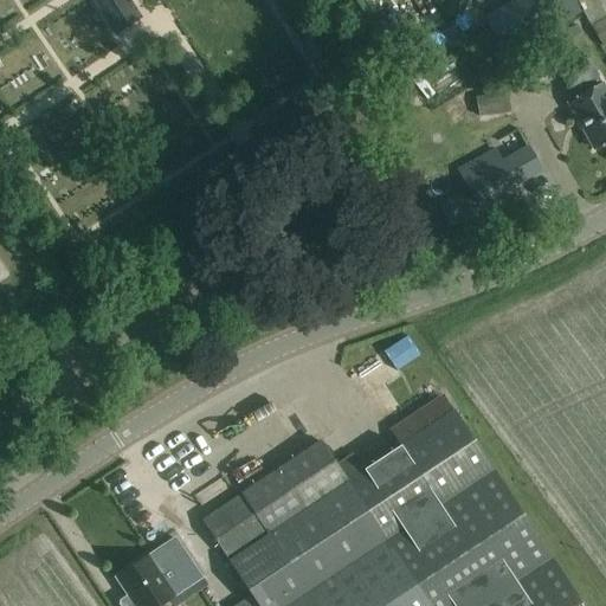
[(140,18),(128,0),(94,0),(116,33),(140,18)]
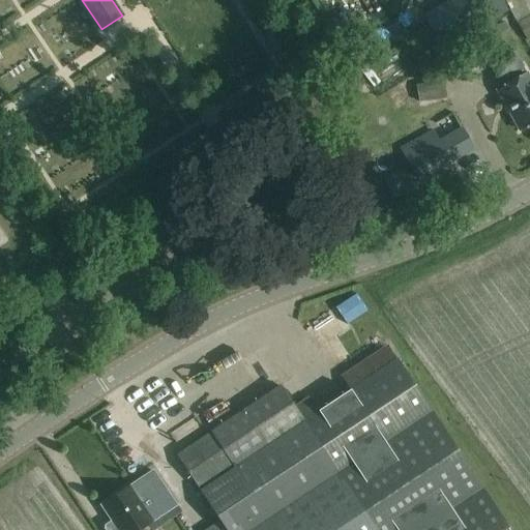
[(468,34),(509,10),(516,23),(529,13),(529,0),(482,0),(457,16),(468,34)]
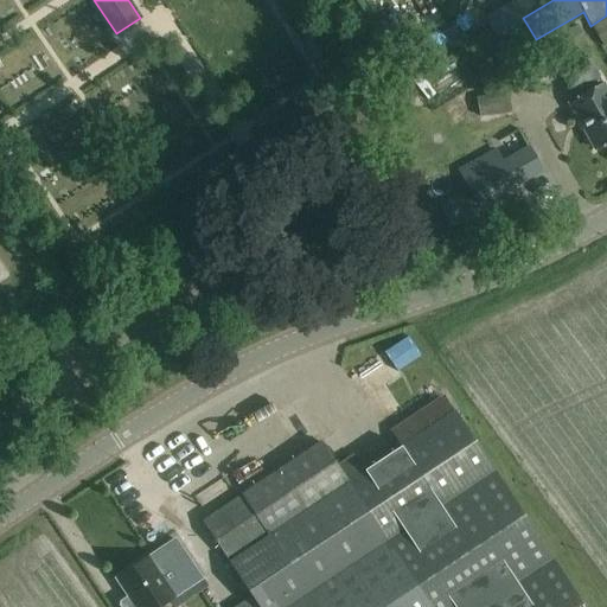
[(595,149),(606,141),(606,91),(587,57),(561,72),(572,91),(579,87),(583,95),(569,103),(595,149)]
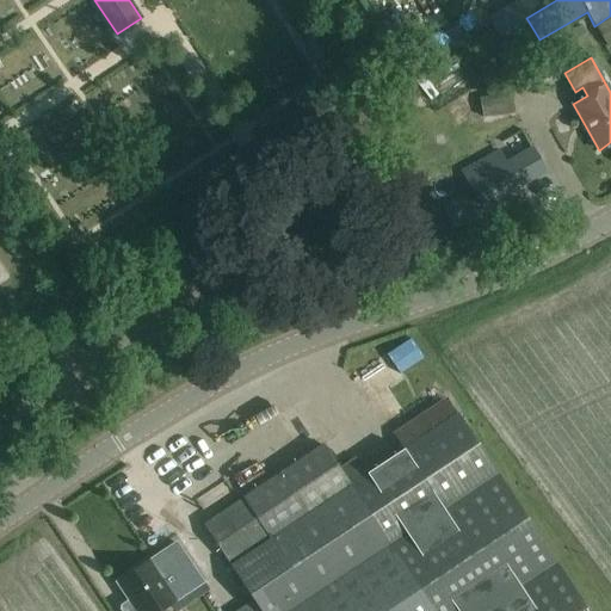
[(480,99),(483,119),(516,113),(512,93),(480,99)]
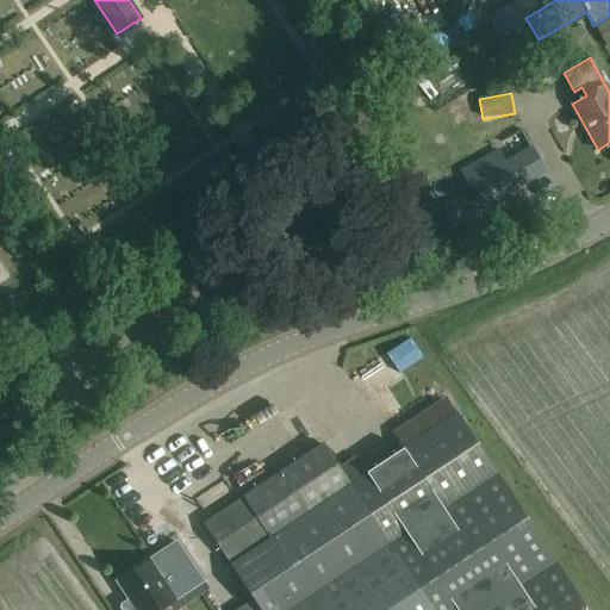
[(485,156),(462,168),(480,201),(543,169),(531,147),(491,168),(485,156)]
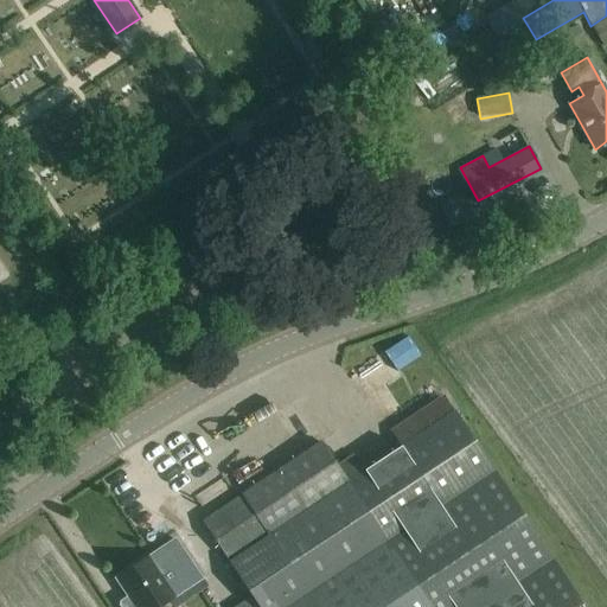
[(466,196),(440,209),(449,228),(477,215),(466,196)]
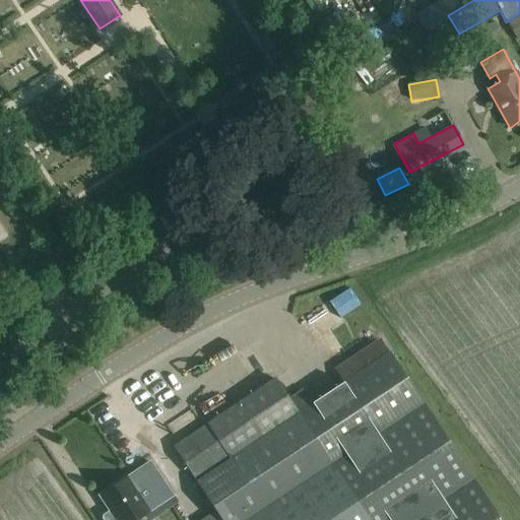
[(500,519),(380,340),(335,370),(345,386),(313,407),(303,391),(290,400),(275,378),(240,400),(173,445),(217,512),(204,519),(500,519)]
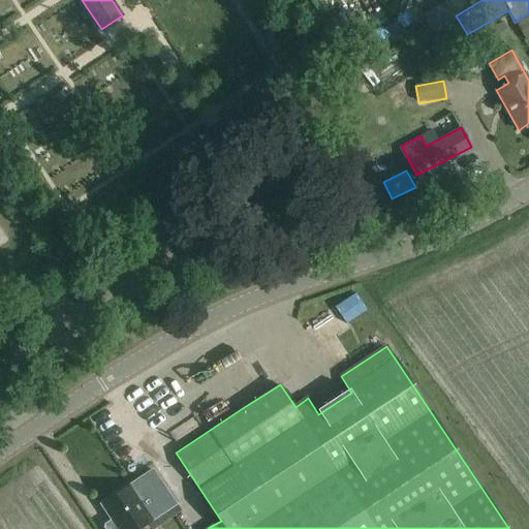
[(176,504),(154,470),(133,441),(109,459),(127,486),(128,486),(139,503),(144,499),(156,517),(176,504)]
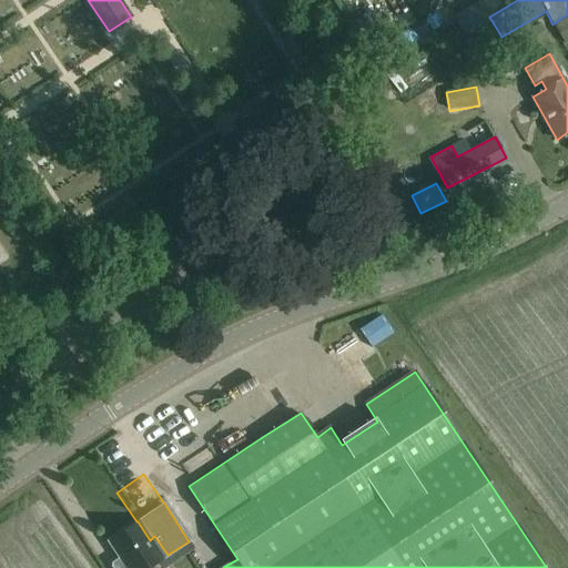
[(138,521),(137,521),(110,540),(129,567),(149,567),(162,558),(168,555),(154,536),(150,540),(138,521)]
